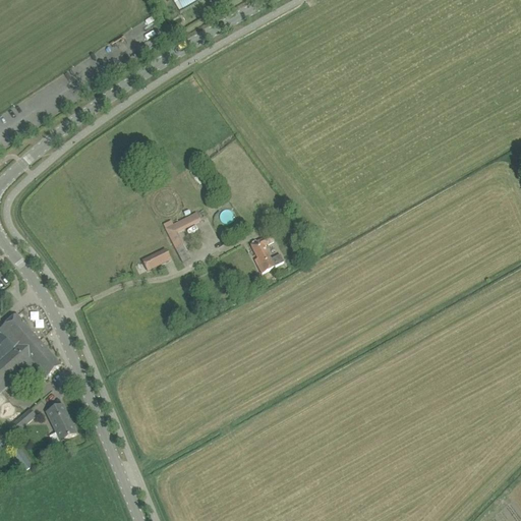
[(178,234),(200,222),(196,213),(164,229),(182,264),(191,258),(178,234)]
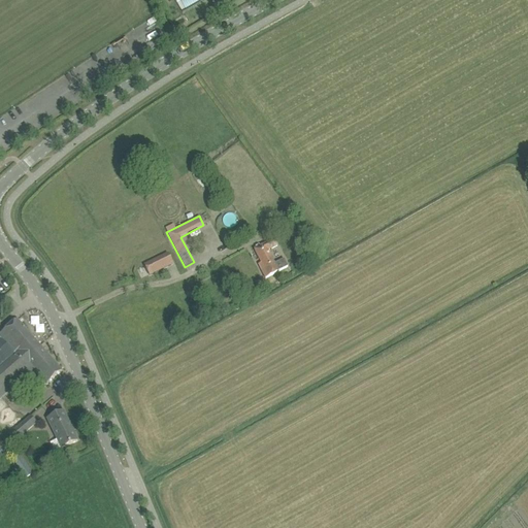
[(261,263),(259,265),(265,278),(278,272),(288,267),(284,260),(274,264),(268,251),(277,246),(274,240),(260,246),(259,245),(256,246),(256,249),(254,250),(261,263)]
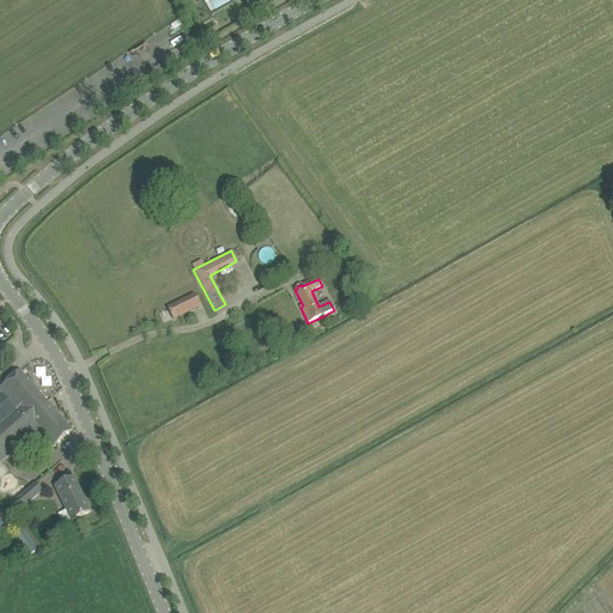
[(200,307),(194,295),(168,308),(174,320),(195,310),(200,307)]
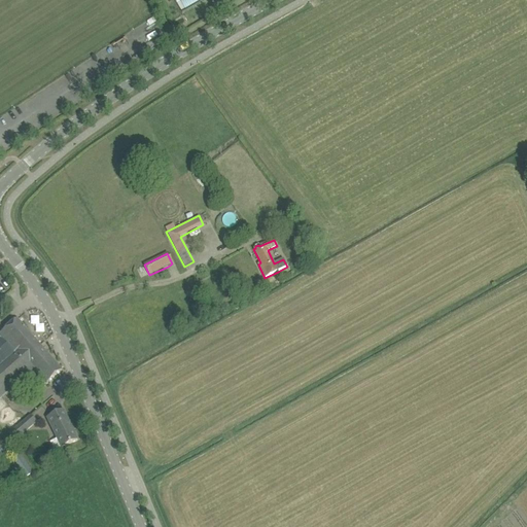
[(251,285),(245,288),(248,294),(254,291),(251,285)]
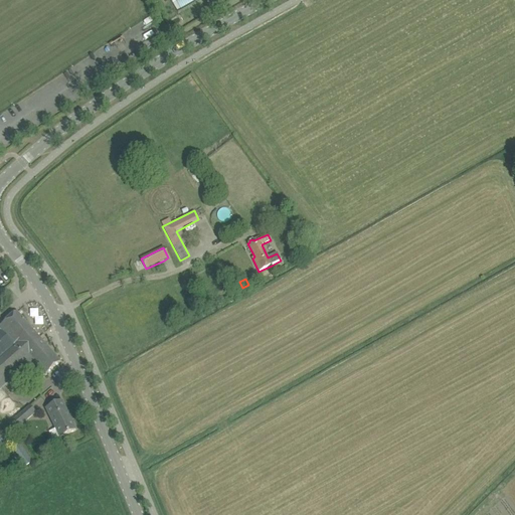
[(0,388),(33,361),(41,369),(38,371),(43,376),(45,374),(46,375),(60,362),(16,312),(0,326),(0,388)]
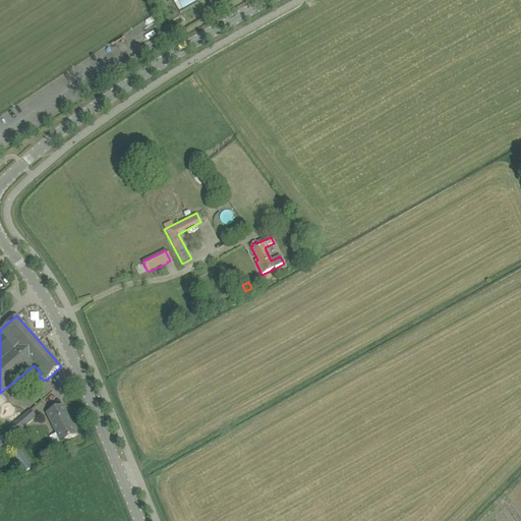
[(47,413),(61,444),(76,436),(62,406),(47,413)]
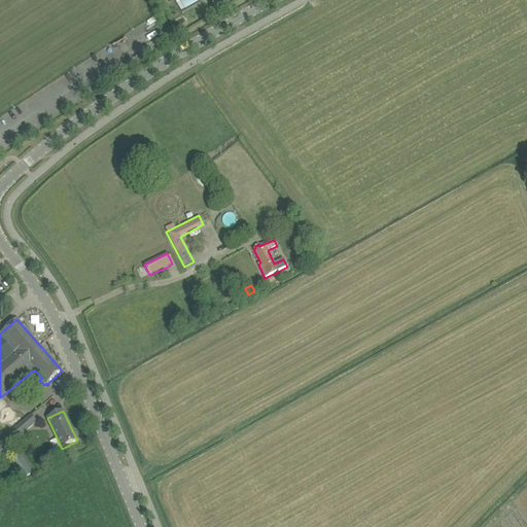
[(21,424),(8,435),(14,442),(23,451),(27,447),(22,442),(21,443),(18,438),(27,431),(21,424)]
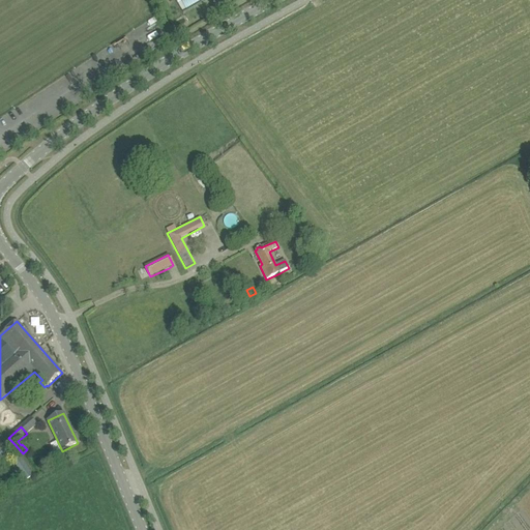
[(25,481),(33,476),(23,459),(13,465),(25,481)]
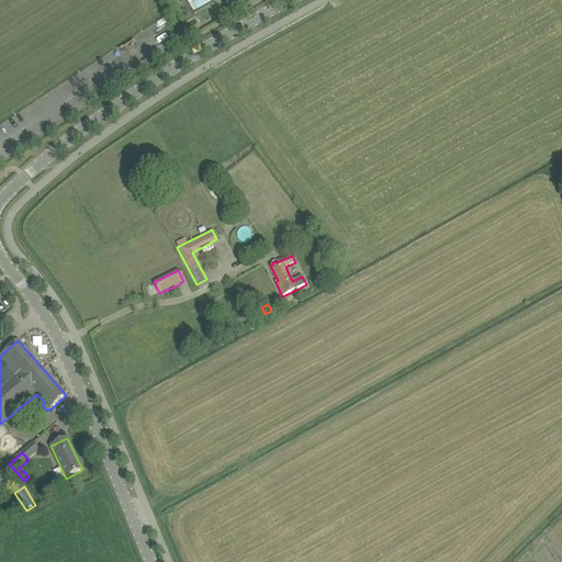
[(15,516),(12,510),(6,514),(10,519),(15,516)]
